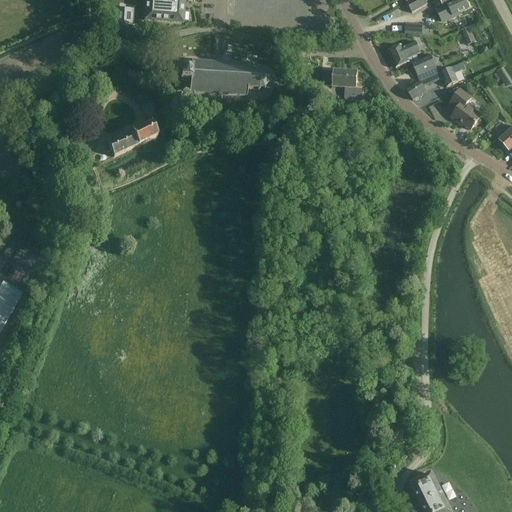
[(145,0),(144,20),(183,23),(184,2),(194,2),(193,0),(145,0)]
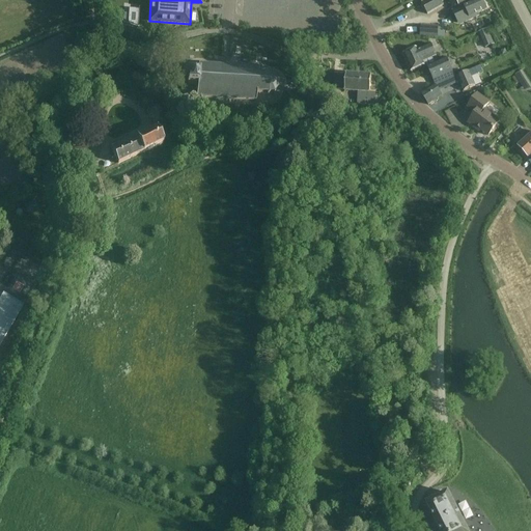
[(426,0),(421,3),(427,16),(444,6),(440,0),(426,0)]
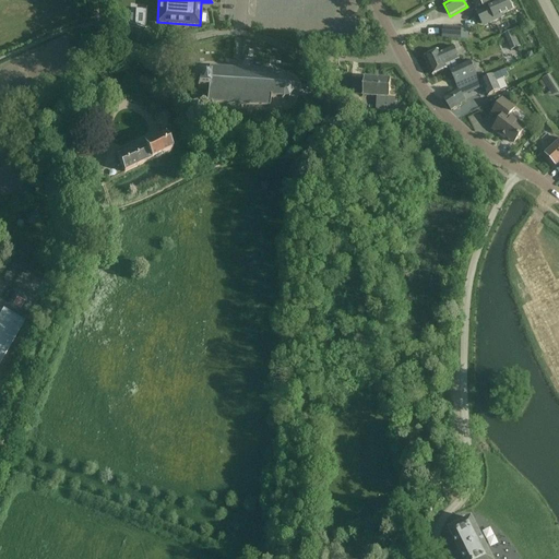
[(483,25),(494,20),(495,21),(503,16),(503,15),(512,10),(507,0),(502,0),(488,8),(488,6),(476,12),(483,25)]
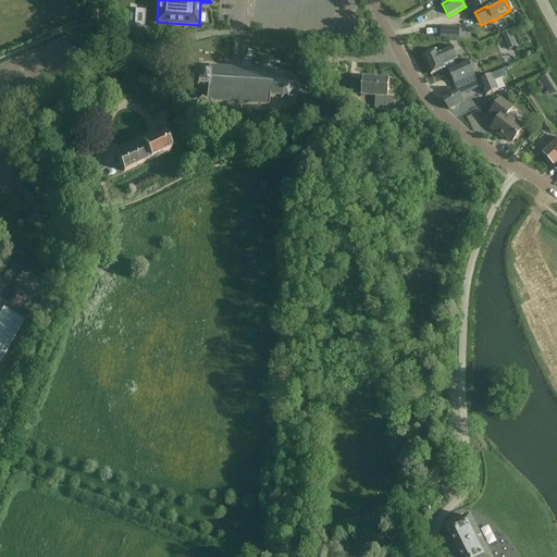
[(441,38),(458,39),(459,27),(442,26),(441,38)]
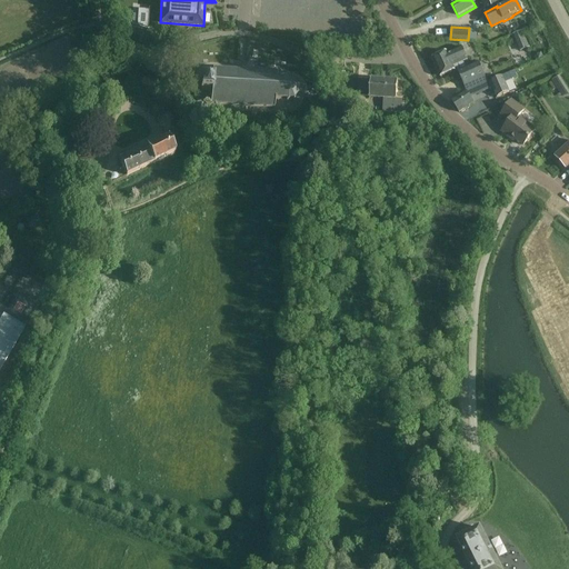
[(521,30),(511,35),(519,52),(529,47),(521,30)]
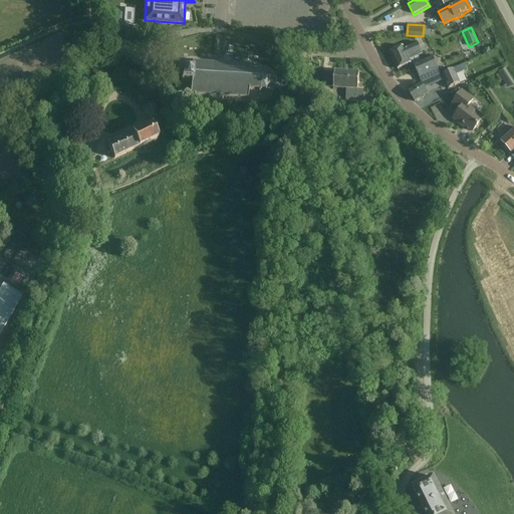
[(404,47),(391,53),(398,69),(411,64),(410,63),(413,62),(414,65),(413,65),(421,82),(422,84),(432,80),(434,78),(441,75),(433,57),(421,62),(418,56),(423,54),(418,43),(404,49),(404,47)]
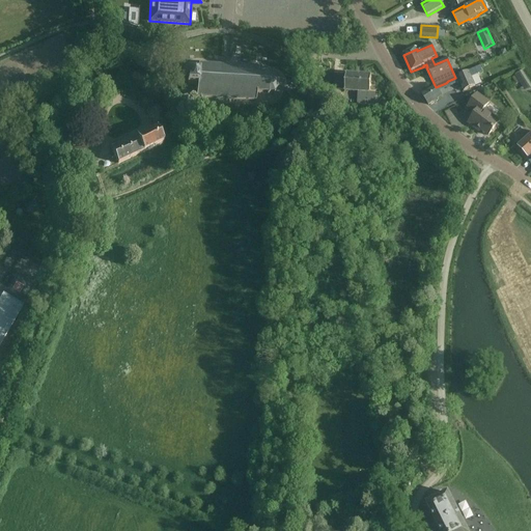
[(196,98),(255,101),(255,93),(266,93),(266,95),(268,95),(268,93),(272,93),(273,94),(274,94),(273,92),(276,89),(277,90),(278,88),(277,88),(277,83),(279,83),(278,82),(276,82),(274,78),(275,77),(274,76),(273,78),(269,77),(269,75),(268,75),(267,77),(257,76),(258,68),(229,66),(230,61),(222,60),(221,65),(198,64),(197,73),(196,71),(194,72),(194,74),(187,74),(187,84),(197,85),(196,88),(195,88),(194,89),(196,89),(196,98)]
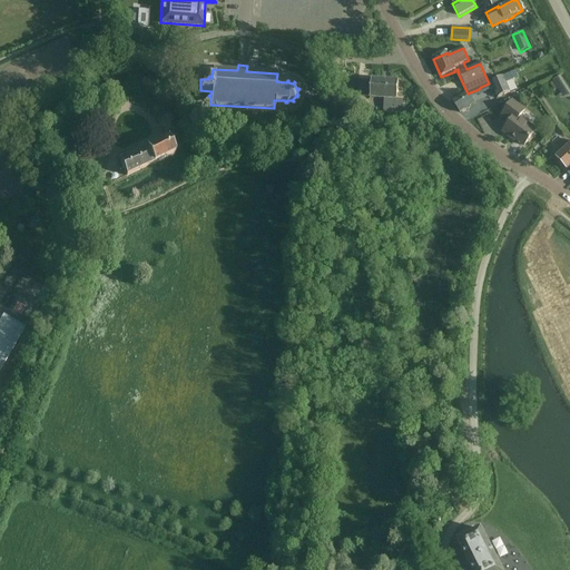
[(481,87),(479,89),(481,94),(493,88),(498,99),(510,92),(505,84),(502,77),(490,82),(489,84),(481,87)]
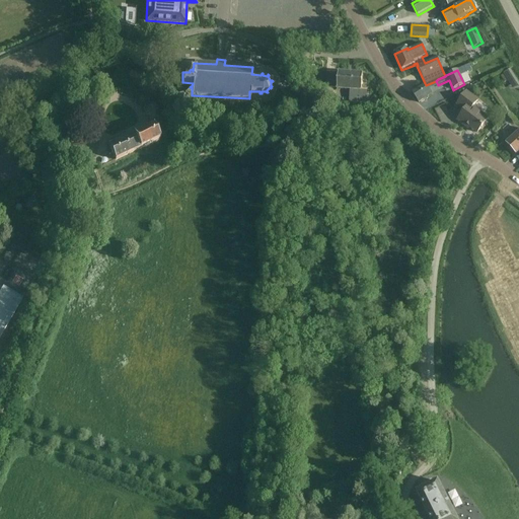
[(515,76),(511,70),(501,77),(504,83),(515,76)]
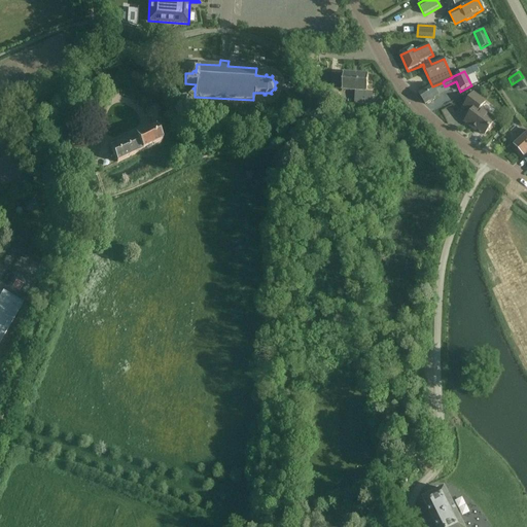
[(354,105),(372,107),(373,93),(369,93),(366,93),(367,75),(343,73),(342,92),(353,93),(353,92),(355,92),(354,105)]
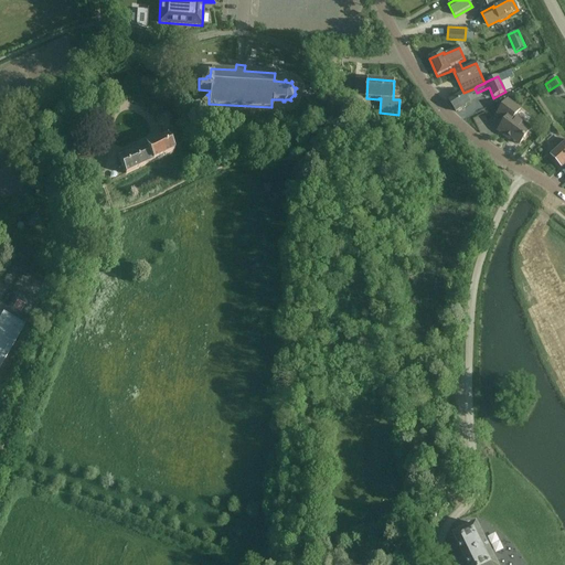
[(462,91),(448,100),(456,113),(470,103),(470,102),(467,97),(464,93),(462,91)]
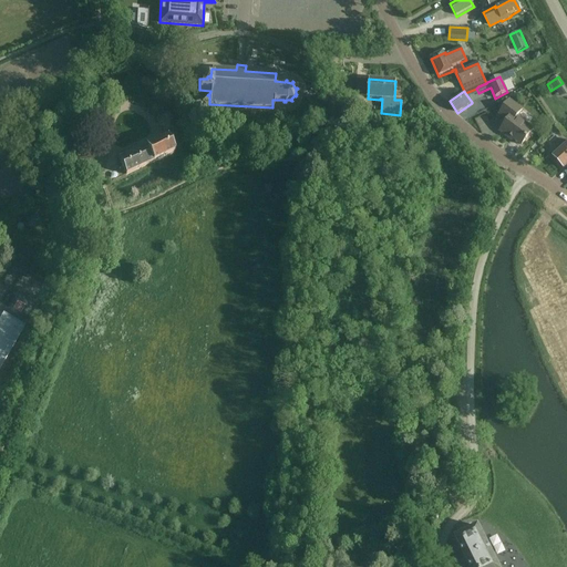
[(508,136),(522,145),(533,130),(516,117),(522,111),(509,101),(500,114),(508,121),(500,132),(507,137),(508,136)]
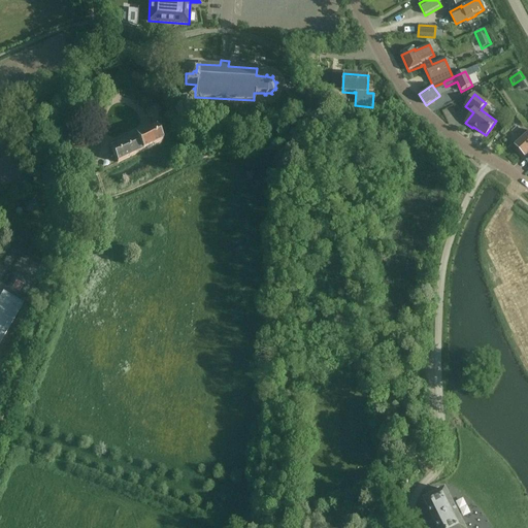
[(117,163),(162,143),(156,129),(110,149),(117,163)]
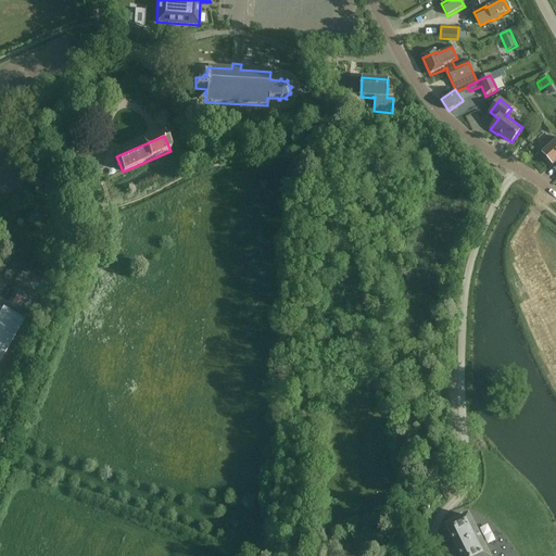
[(555,141),(542,154),(553,166),(555,162),(555,141)]
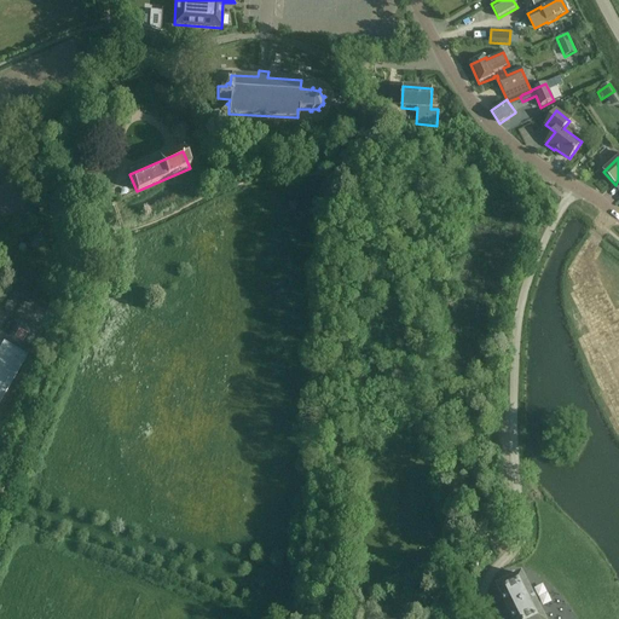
[(76,181),(77,191),(106,187),(105,178),(102,179),(100,172),(86,173),(85,169),(75,171),(76,181)]
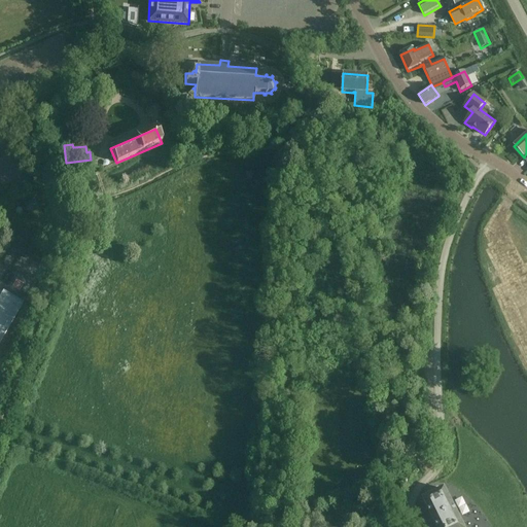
[(28,213),(38,210),(35,200),(24,204),(28,213)]
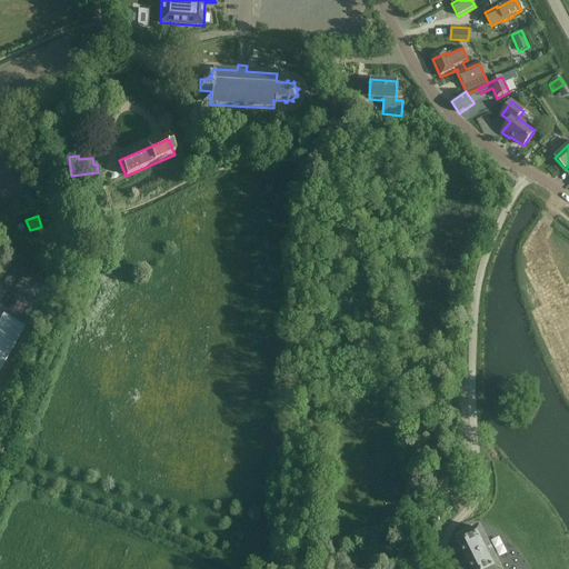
[(0,368),(23,329),(0,316),(0,368)]
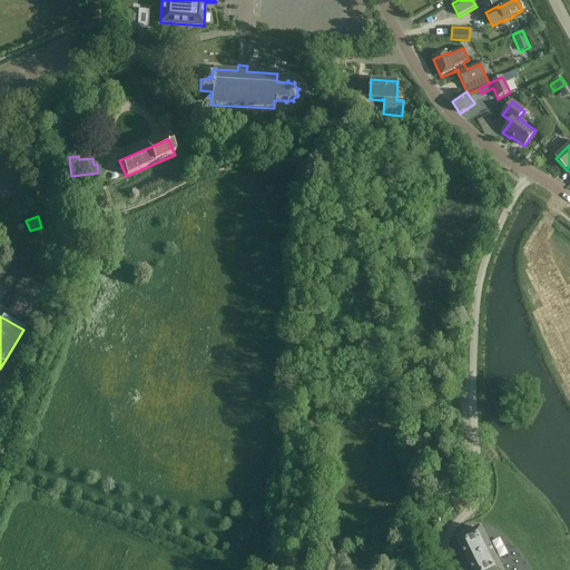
[(501,569),(481,529),(458,541),(471,569),(501,569)]
